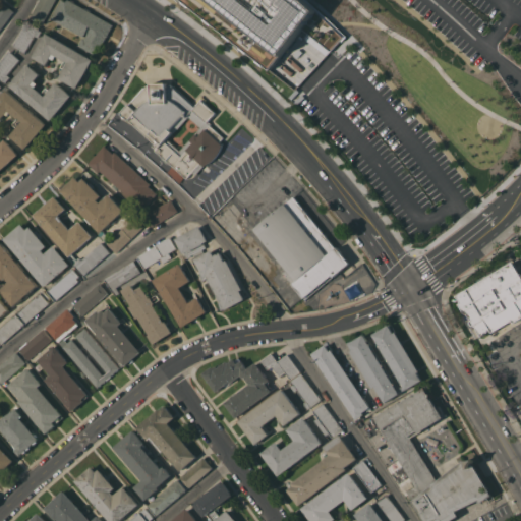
[(39,0),(55,0),(42,24),(30,17),(39,0)]
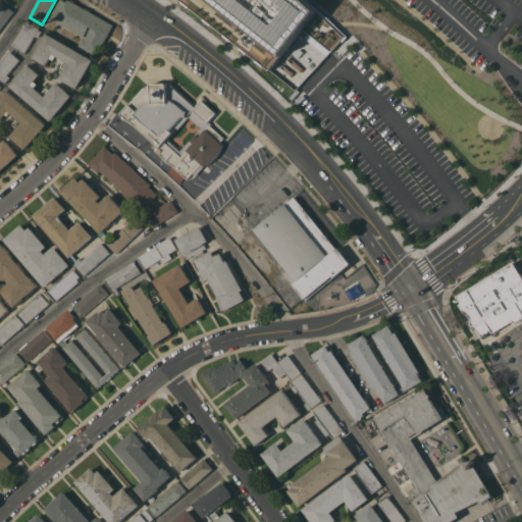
[(97,55),(79,45),(83,37),(85,38),(86,37),(92,27),(90,25),(84,36),(51,17),(60,0),(70,0),(113,24),(97,55)]
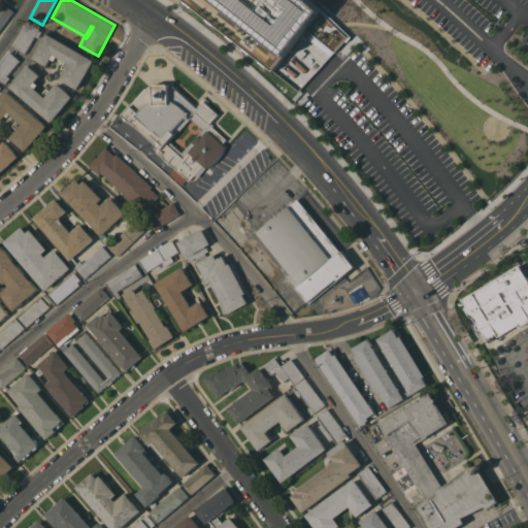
[(185,0),(298,90),(349,35),(317,6),(308,0),(185,0)]
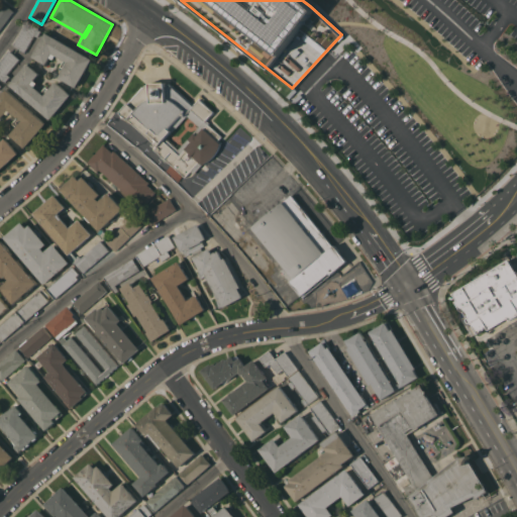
[(0,5),(3,2),(14,11),(0,29),(0,5)]
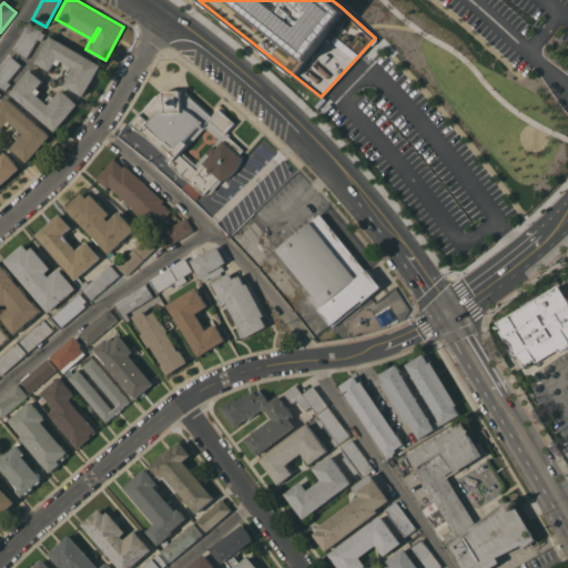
[(29,22),(42,30),(42,31),(46,33),(41,40),(38,38),(27,57),(13,49),(29,22)]
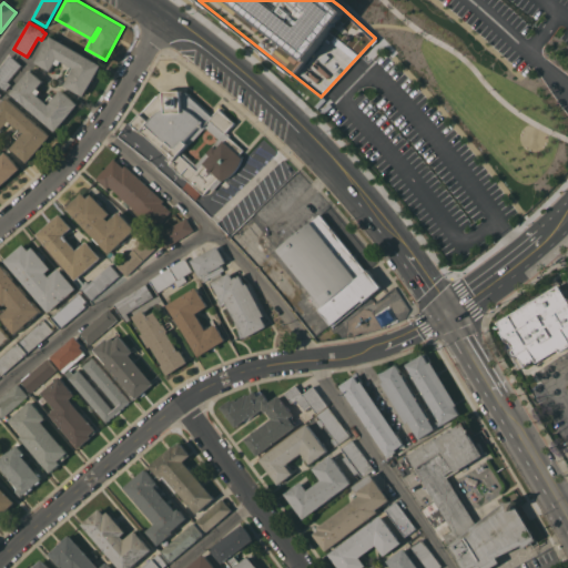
[(101,64),(84,95),(64,84),(70,74),(66,72),(70,66),(61,60),(59,64),(54,62),(50,70),(36,61),(50,36),(101,64)]
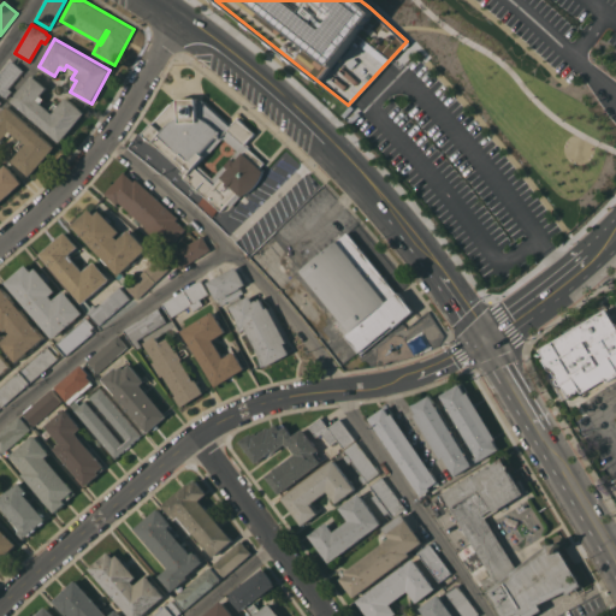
[(0,71),(11,59),(23,70),(9,87),(12,90),(6,96),(3,94),(3,95),(0,93),(0,71)]
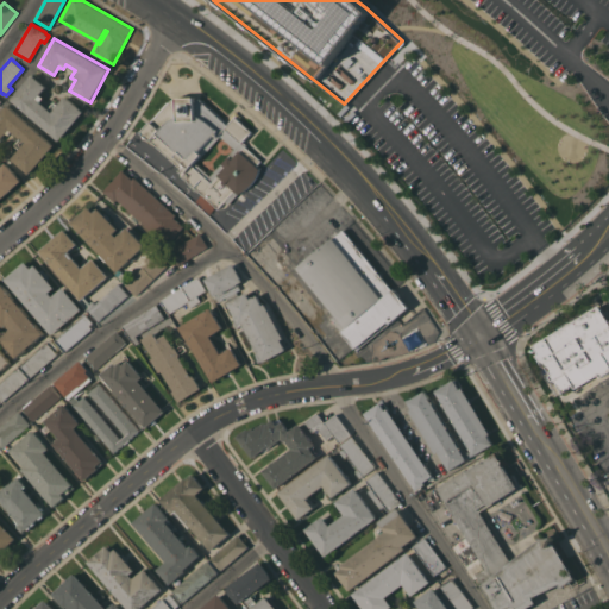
[(11,99),(32,74),(46,86),(41,94),(44,96),(41,101),(48,108),(54,101),(58,105),(66,95),(83,111),(60,140),(11,99)]
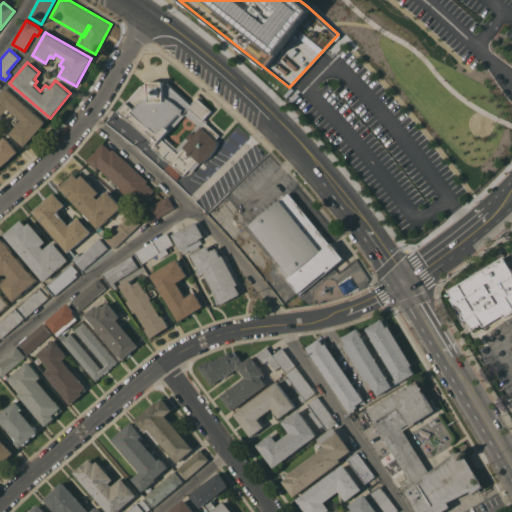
[(165,158),(163,160),(158,155),(160,153),(152,146),(154,144),(152,143),(153,142),(123,114),(122,116),(120,114),(121,113),(119,110),(125,104),(124,103),(141,85),(142,85),(145,83),(148,85),(149,83),(149,82),(164,81),(164,82),(165,85),(167,82),(170,85),(171,83),(190,101),(198,93),(203,97),(201,100),(212,110),(204,118),(207,121),(206,122),(219,135),(216,139),(219,142),(216,147),(214,151),(211,155),(207,158),(204,160),(200,162),(191,171),(189,169),(183,175),(165,158)]
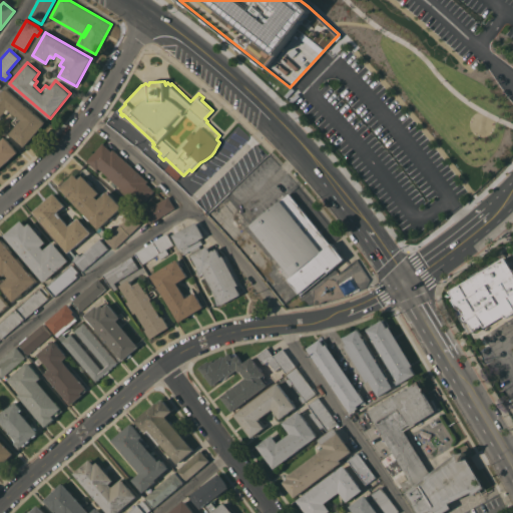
[(45,121),(25,146),(10,133),(17,125),(12,121),(17,115),(10,110),(8,113),(5,111),(0,118),(0,94),(6,87),(45,121)]
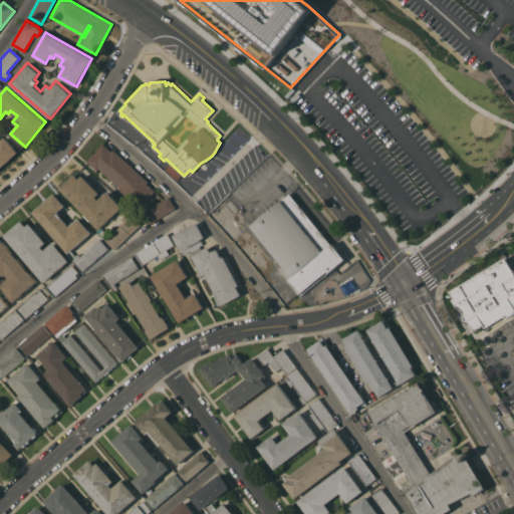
[(0,142),(5,137),(18,152),(0,167),(0,142)]
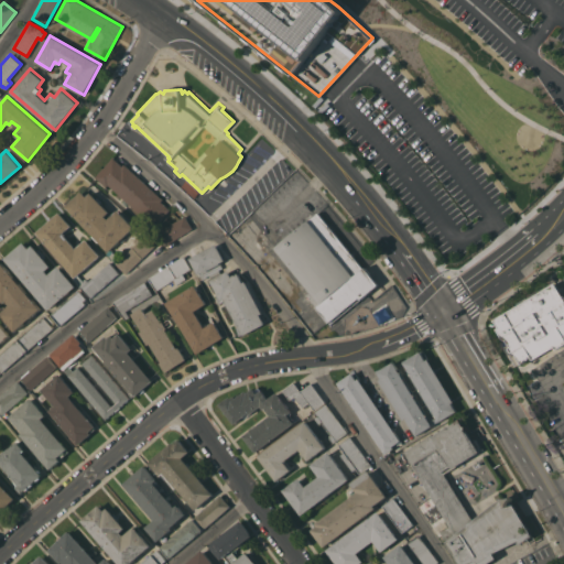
[(162,198),(161,201),(170,209),(154,226),(108,184),(106,186),(95,176),(112,156),(122,165),(125,163),(162,198)]
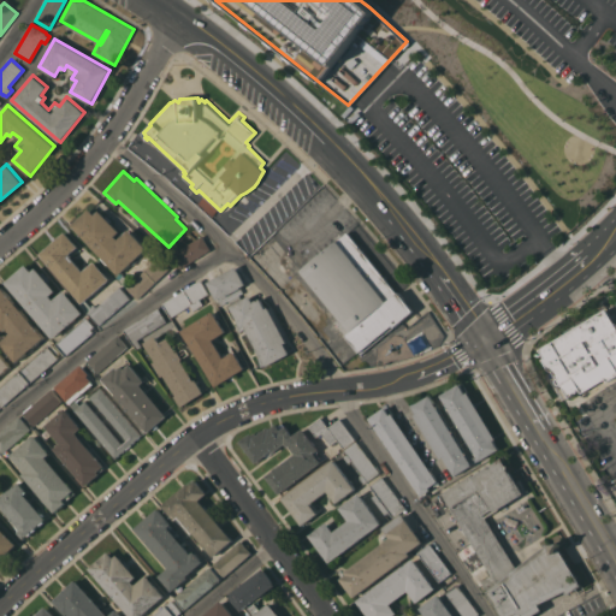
[(105,215),(107,214),(114,221),(112,223),(120,231),(116,235),(118,238),(129,229),(147,247),(132,261),(135,262),(132,265),(131,262),(120,272),(131,283),(149,265),(147,262),(158,252),(172,265),(155,282),(157,283),(148,291),(147,290),(137,298),(117,276),(119,274),(108,264),(108,265),(101,258),(102,256),(72,225),(89,208),(95,214),(100,209),(105,215)]
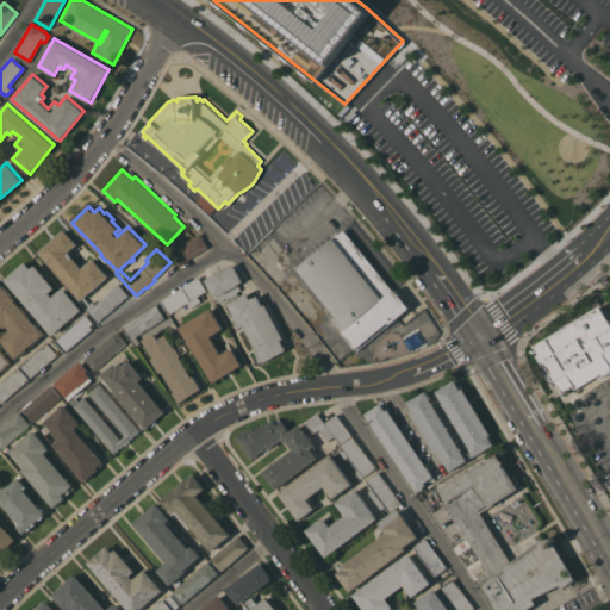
[(39,250),(66,229),(78,243),(68,251),(82,268),(94,259),(109,277),(85,297),(89,303),(93,300),(95,304),(119,284),(129,294),(98,322),(88,310),(87,311),(79,302),(81,299),(39,250)]
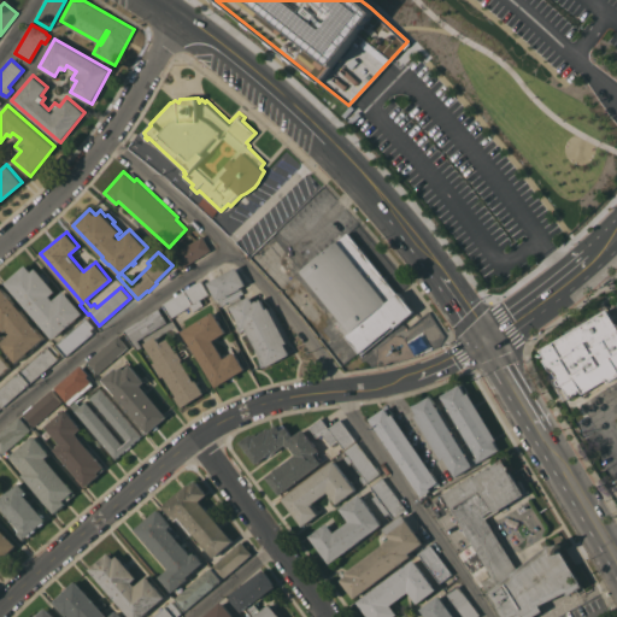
[(335,322),(340,318),(301,270),(348,231),(398,293),(399,292),(415,311),(362,354),(335,322)]
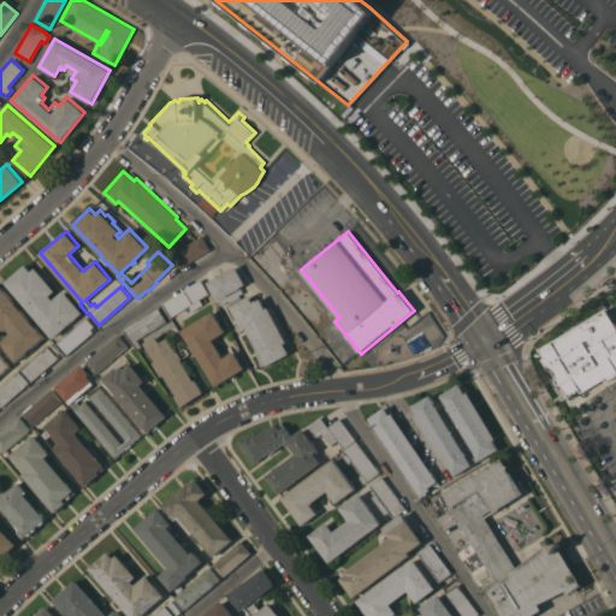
[(182,267),(173,253),(202,235),(211,249),(182,267)]
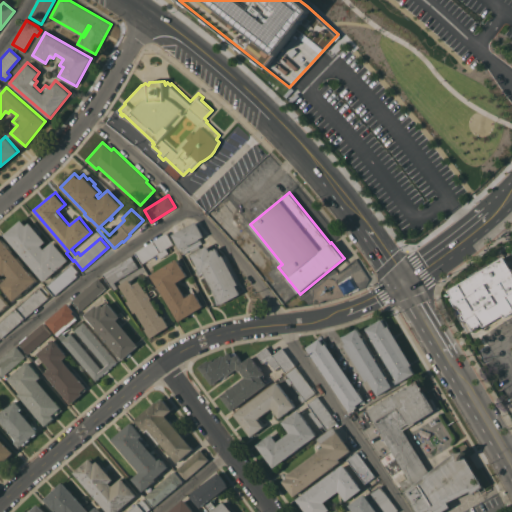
[(211,211),(222,201),(273,263),(262,272),(211,211)]
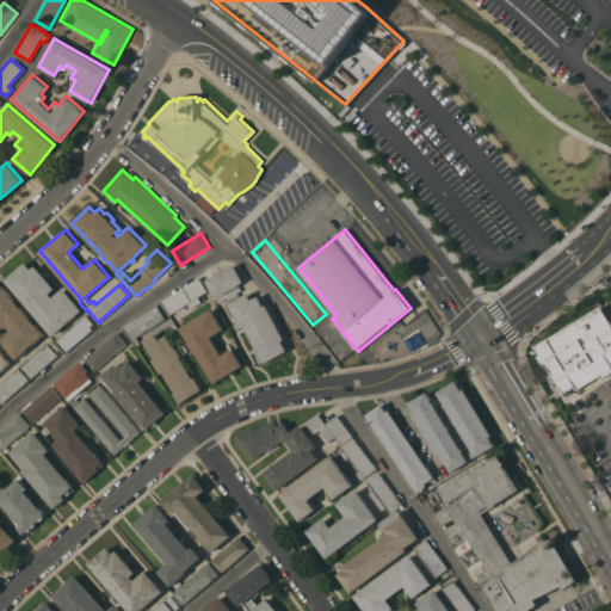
[(6,279),(26,261),(32,269),(36,265),(42,271),(44,269),(51,278),(49,279),(56,288),(50,292),(54,296),(65,288),(82,309),(53,335),(6,279)]
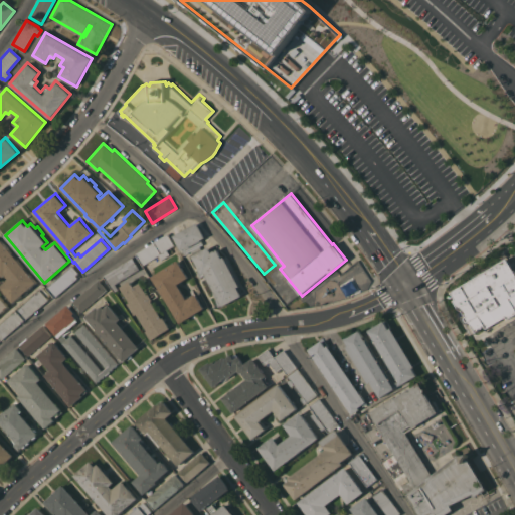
[(197,222),(205,236),(200,239),(203,244),(200,245),(202,249),(208,246),(211,251),(217,248),(222,258),(224,256),(239,286),(237,287),(242,295),(222,305),(220,301),(219,302),(204,275),(203,275),(192,255),(193,254),(191,250),(186,252),(184,249),(187,248),(186,246),(181,249),(173,235),(197,222)]
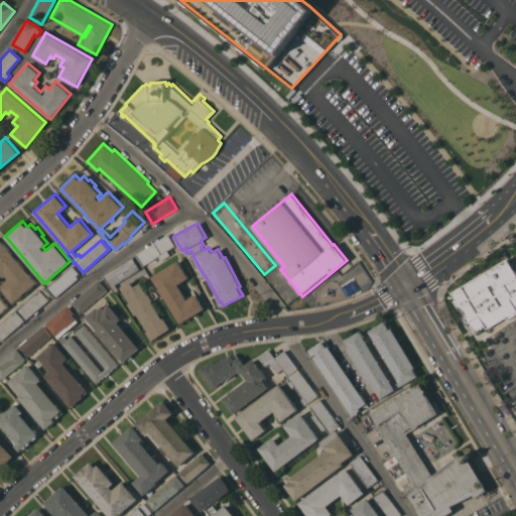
[(167,233),(175,245),(167,250),(169,255),(162,259),(159,255),(143,265),(136,253),(167,233)]
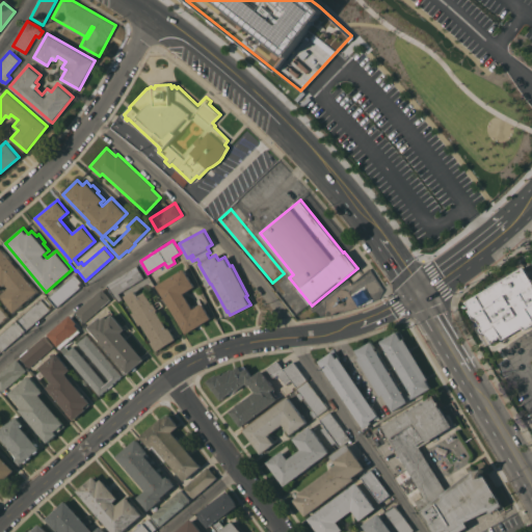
[(0,247),(2,246),(40,291),(29,300),(30,301),(28,303),(26,301),(15,312),(0,295),(9,288),(6,284),(3,287),(0,283),(0,247)]
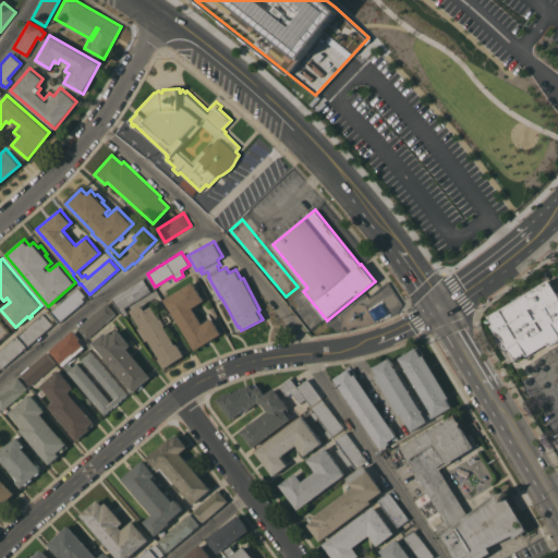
[(144,278),(152,290),(124,307),(129,313),(124,315),(113,300),(144,278)]
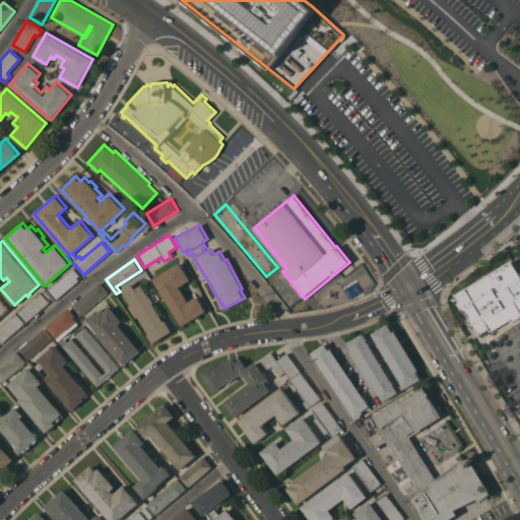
[(512,260),(519,273),(519,317),(513,322),(511,319),(492,331),(490,329),(479,334),(473,324),(472,324),(471,324),(470,323),(470,322),(469,320),(470,319),(469,317),(465,319),(463,316),(467,313),(466,313),(464,312),(458,303),(460,302),(456,295),(512,260)]
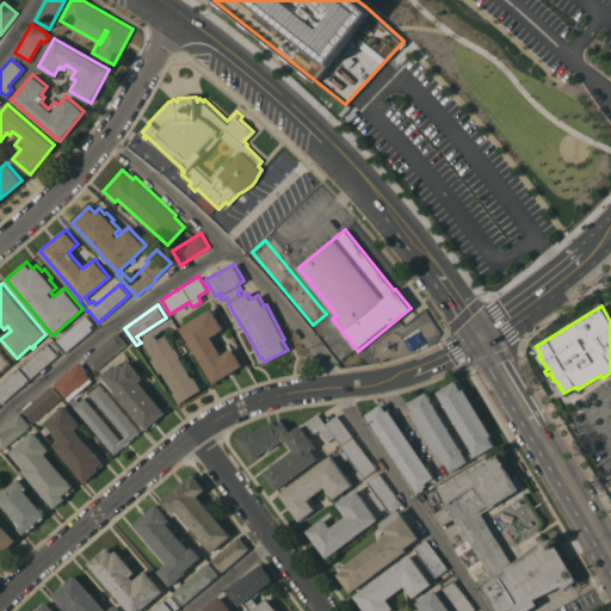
[(180,327),(211,308),(223,328),(211,337),(222,355),(233,347),(242,364),(214,382),(180,327)]
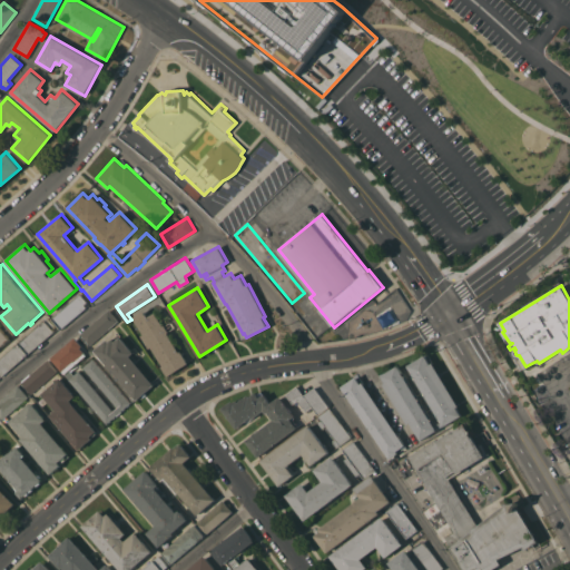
[(80,293),(88,302),(85,304),(87,306),(61,328),(51,317),(80,293)]
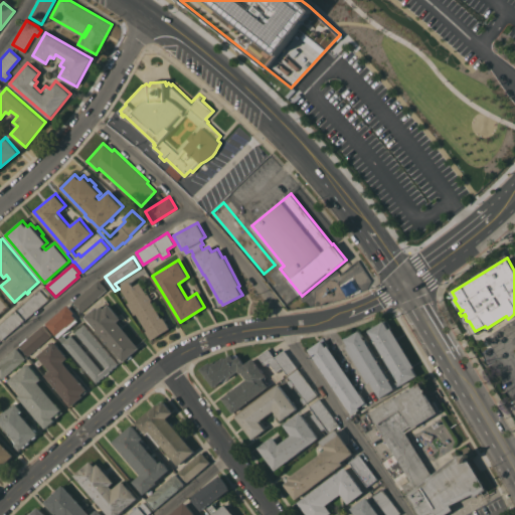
[(99,280),(107,289),(79,312),(71,302),(99,280)]
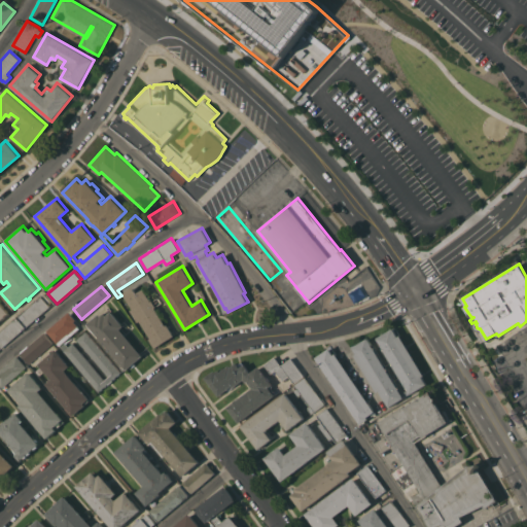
[(149,339),(151,338),(140,320),(138,321),(131,310),(133,308),(123,292),(133,286),(137,292),(143,288),(151,301),(152,300),(156,307),(155,308),(166,324),(167,324),(174,335),(155,347),(149,339)]
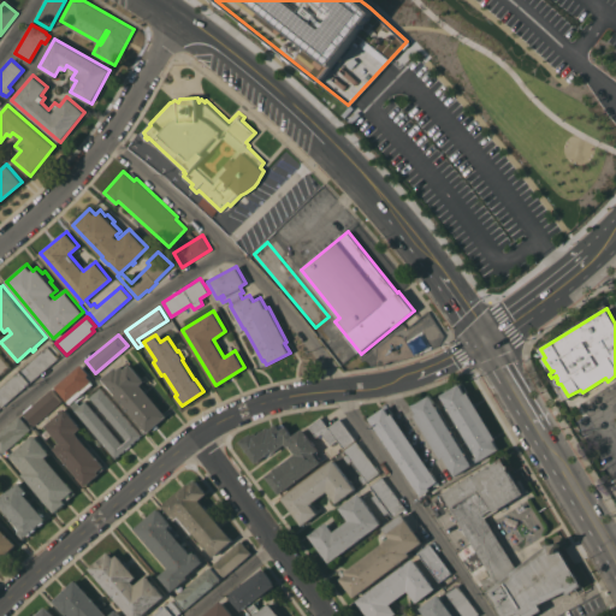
[(19,369),(52,343),(59,353),(57,355),(59,357),(30,383),(19,369)]
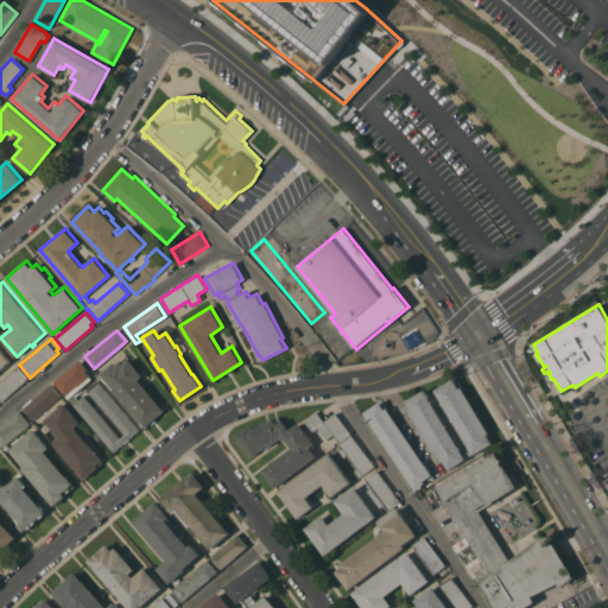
[(0,347),(11,361),(0,369),(0,347)]
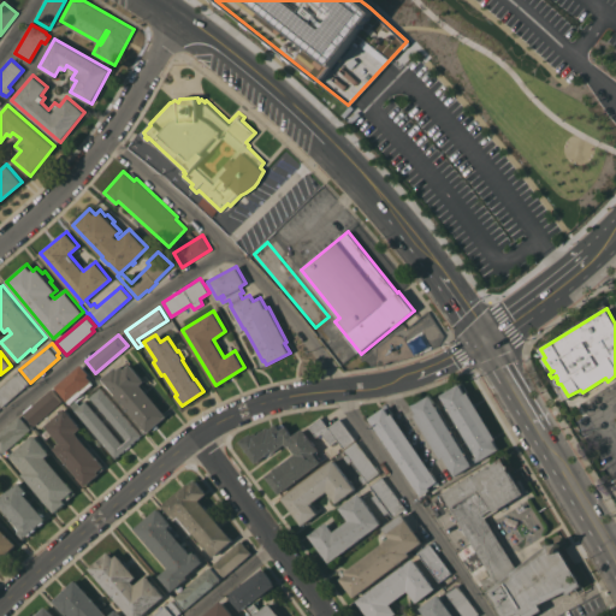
[(101,386),(142,434),(140,436),(141,437),(138,439),(137,438),(135,440),(136,440),(134,443),(132,443),(125,449),(125,450),(123,452),(122,451),(119,454),(120,454),(118,456),(116,457),(75,409),(76,409),(71,403),(70,403),(55,386),(82,363),(90,373),(88,375),(93,380),(92,380),(94,383),(76,398),(81,404),(86,400),(123,444),(128,439),(90,396),(101,386)]
